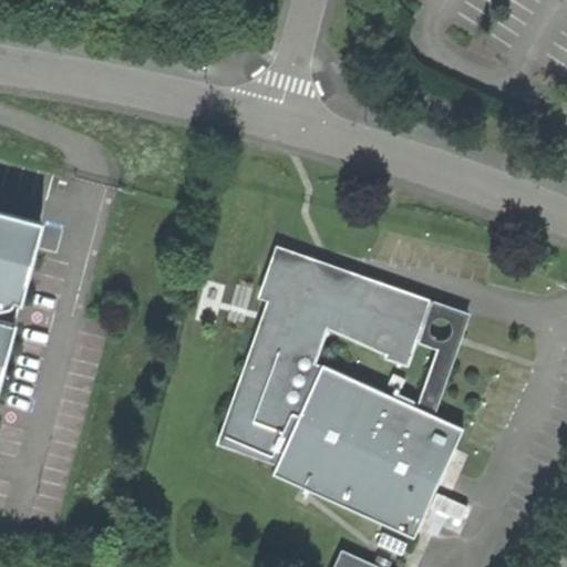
[(0,374),(16,312),(39,222),(0,212),(0,374)]
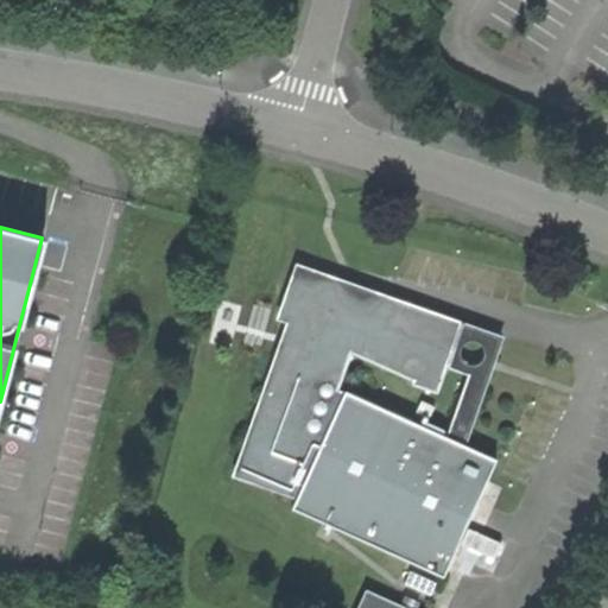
[(382,308),(460,328),(461,322),(295,264),(276,317),(285,322),(232,474),(296,498),(301,487),(278,479),(276,483),(240,472),(249,445),(254,448),(259,435),(253,432),(263,406),(268,409),(273,396),(266,393),(279,359),(285,361),(290,347),(284,344),(292,320),(299,322),(301,317),(292,310),(290,303),(291,296),(296,289),(299,284),(308,280),(316,279),(325,282),(334,287),(340,295),(343,302),(344,310),(343,320),(346,320),(350,317),(354,317),(356,320),(358,324),(372,329),(382,308)]
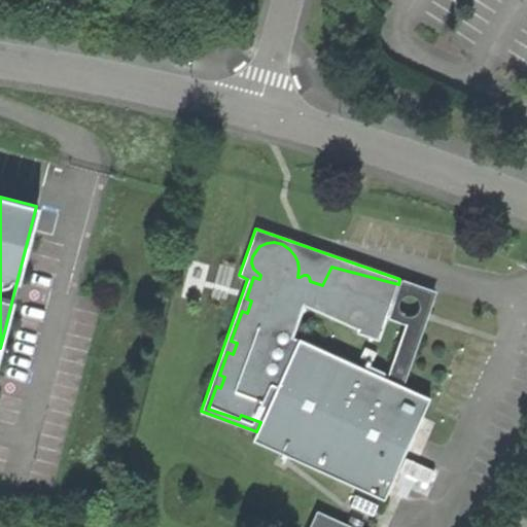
[(241,415),(260,422),(299,339),(292,336),(303,307),(356,329),(355,331),(380,340),(387,318),(398,284),(331,267),(322,285),(310,281),(309,277),(307,275),(304,275),(300,277),(297,277),(299,269),(297,261),(294,255),(289,249),(282,244),(274,242),(267,243),(259,246),(256,250),(252,256),(251,262),(253,269),(260,275),(259,279),(253,277),(246,299),(251,301),(247,313),(242,311),(231,341),(237,343),(233,354),(227,352),(219,375),(224,377),(220,388),(216,386),(208,409),(239,419),(241,415)]
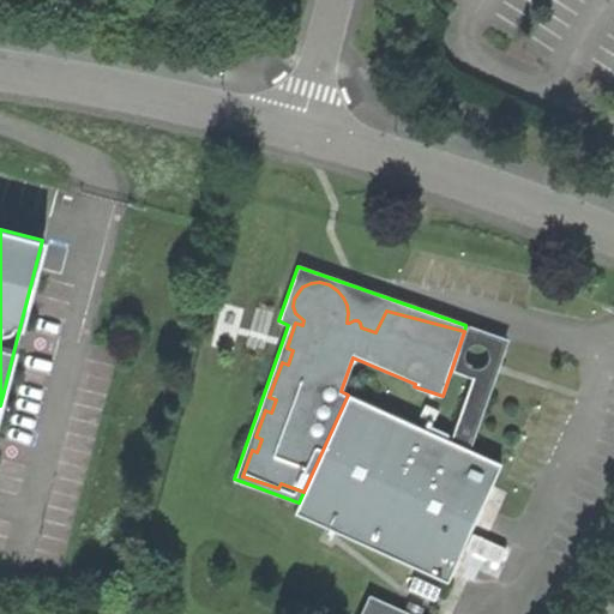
[(464,331),(451,371),(473,378),(451,441),(469,450),(497,369),(507,339),(465,325),(464,331)]
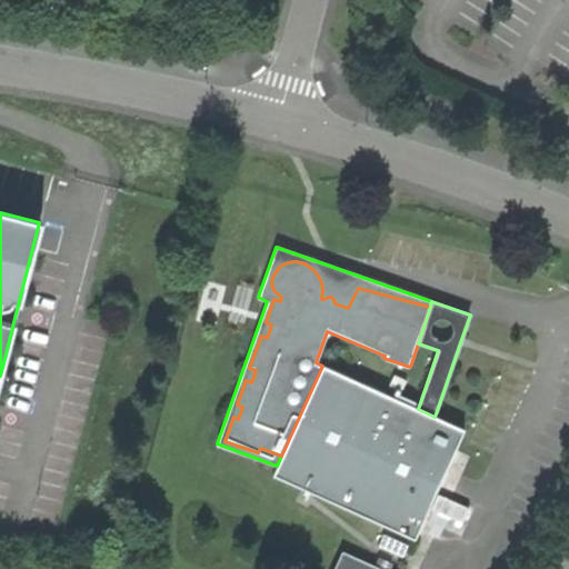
[(322,366),(281,456),(277,466),(273,475),(415,539),(465,430),(435,417),(418,409),(322,366)]
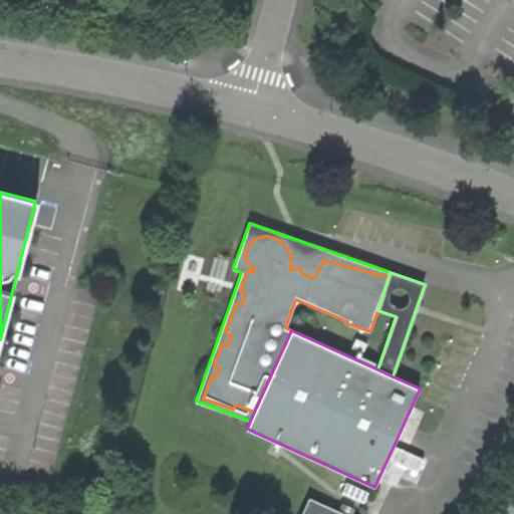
[(333,513),(311,504),(306,513),(333,513)]
